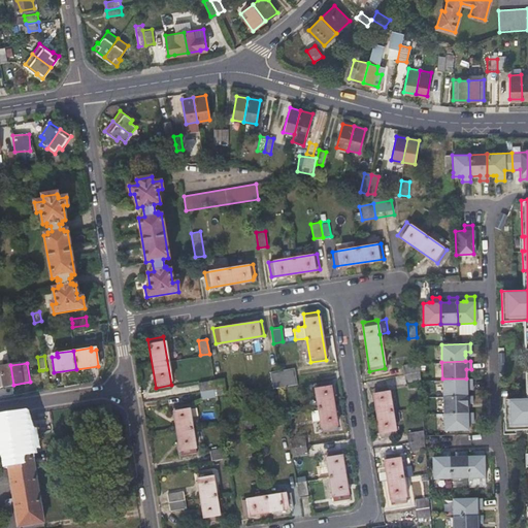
[(405,384),(420,381),(418,363),(402,366),(405,384)]
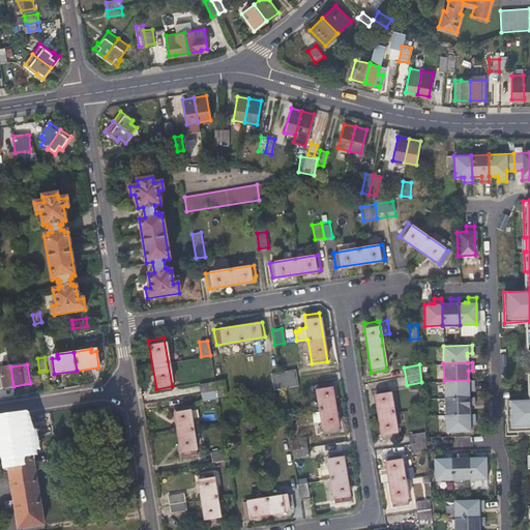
[(0,367),(0,388),(13,386),(10,366),(0,367)]
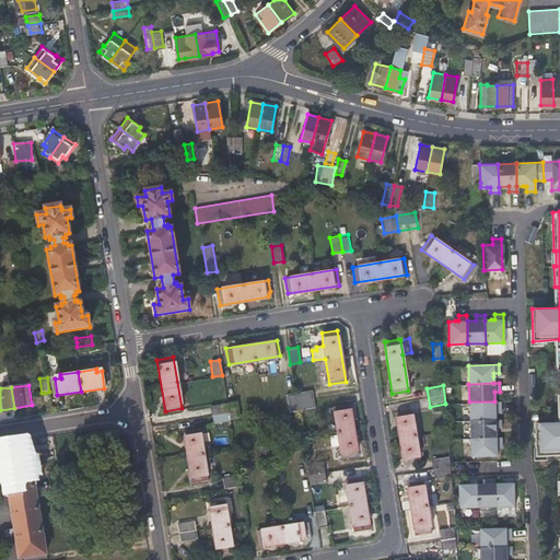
[(312,388),(294,392),(296,400),(313,398),(312,388)]
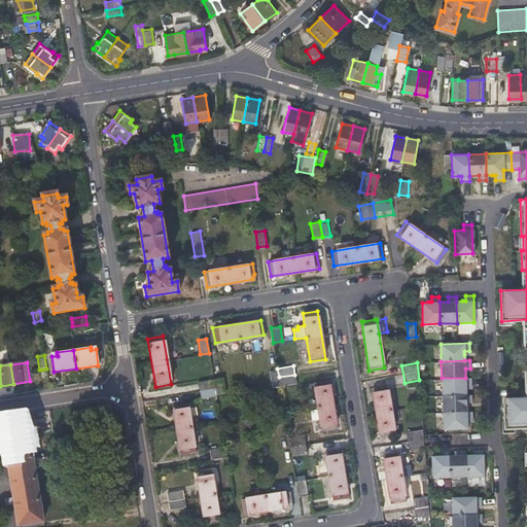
[(279,377),(277,369),(261,371),(262,380),(279,377)]
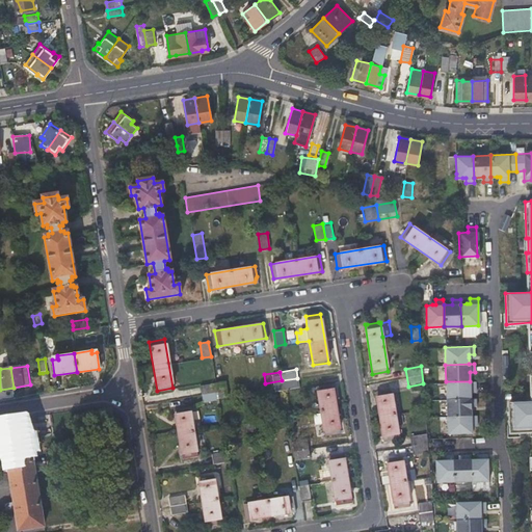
[(297,378),(282,380),(283,390),(299,388),(297,378)]
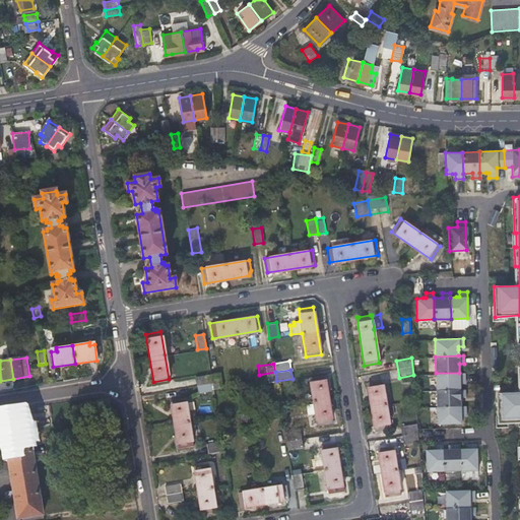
[(212,382),(213,389),(221,387),(219,372),(195,376),(197,392),(211,389),(210,382),(212,382)]
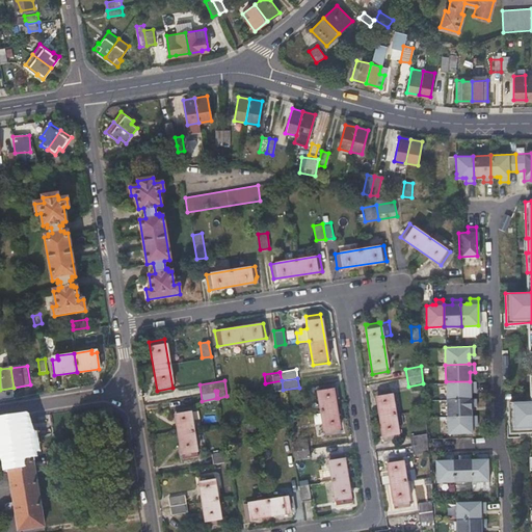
[(470,392),(470,389),(475,389),(475,380),(470,381),(446,381),(446,399),(470,398),(470,392)]
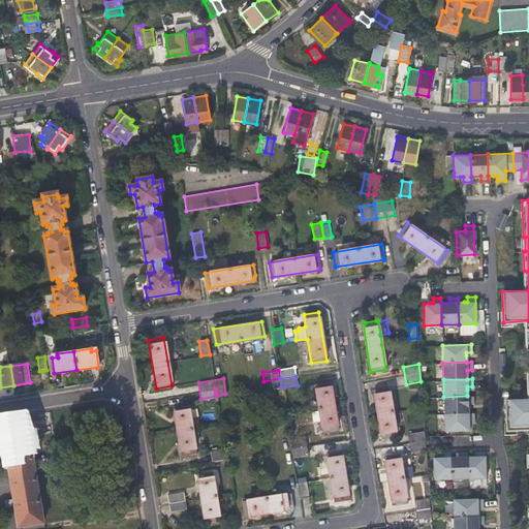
[(330,380),(314,383),(322,432),(338,430),(330,380)]
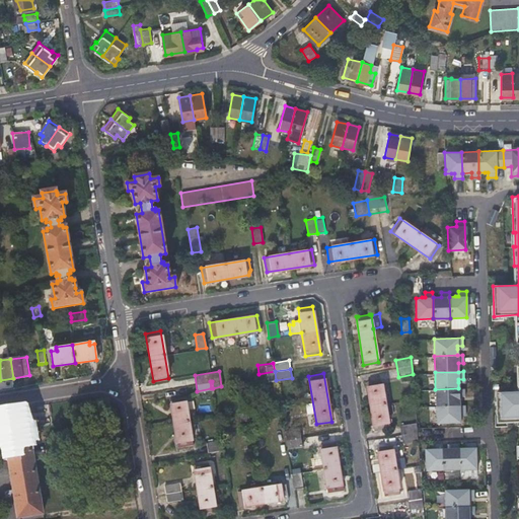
[(381,379),(366,381),(374,429),(388,426),(381,379)]
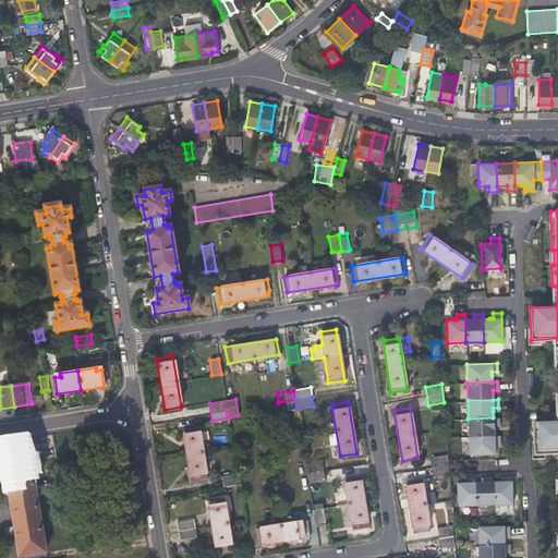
[(499,425),(498,417),(493,417),(468,419),(469,436),(494,435),(494,426),(499,425)]
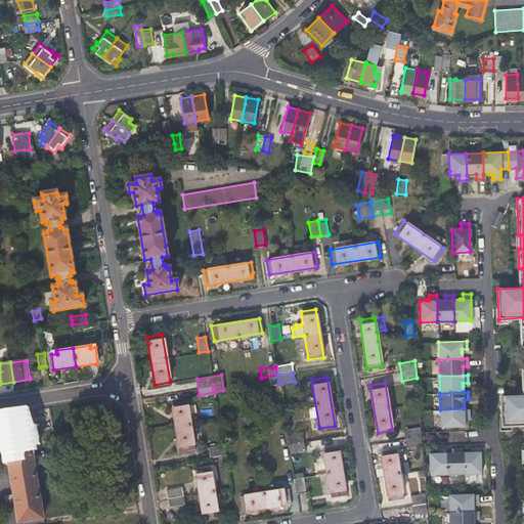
[(523,394),(501,396),(503,426),(523,425),(523,394)]
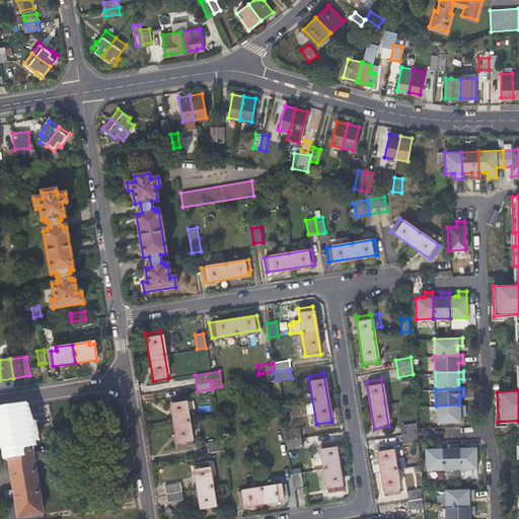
[(184,396),(169,398),(177,447),(192,445),(184,396)]
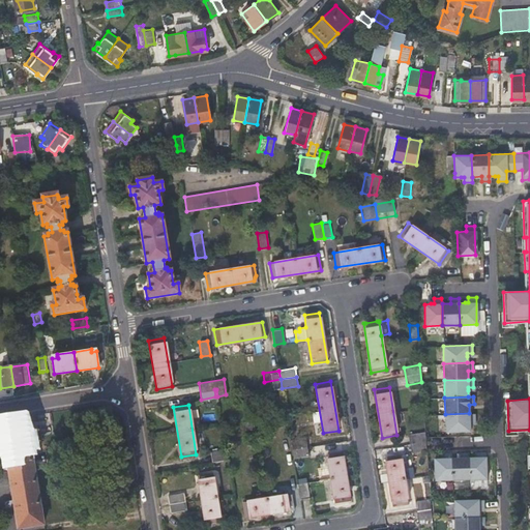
[(469,424),(469,421),(474,421),(474,413),(469,413),(445,414),(445,432),(470,432),(469,424)]
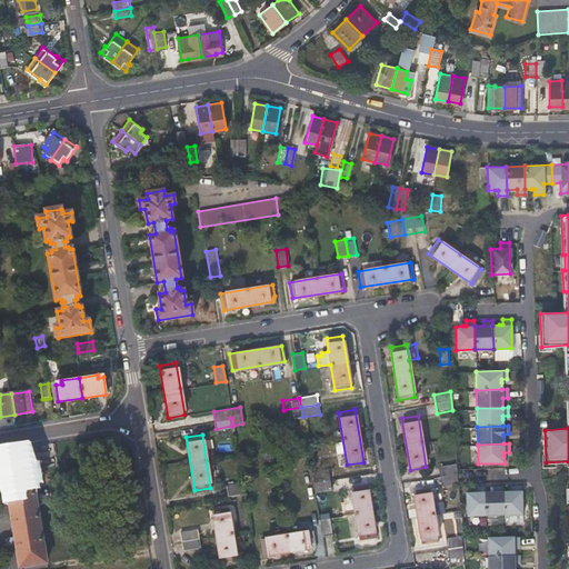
[(9,499),(20,568),(47,563),(33,485),(36,483),(35,473),(32,473),(30,462),(29,459),(27,455),(25,453),(22,452),(20,451),(17,450),(3,452),(2,451),(0,451),(0,483),(7,489),(8,499),(9,499)]
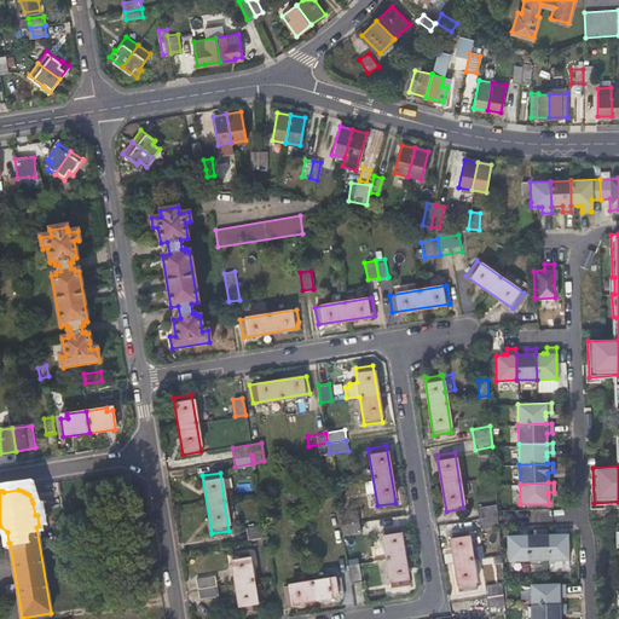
[(495,503),(475,507),(479,527),(496,525),(495,503)]
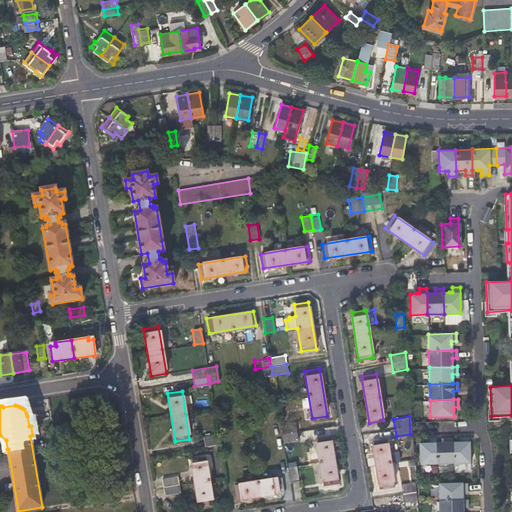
[(295,422),(280,425),(282,433),(296,431),(295,422)]
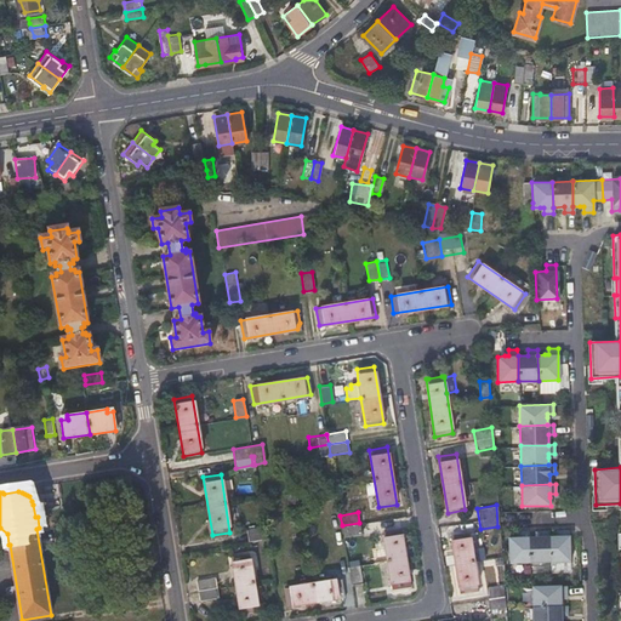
[(359,523),(342,525),(343,536),(362,534),(359,523)]
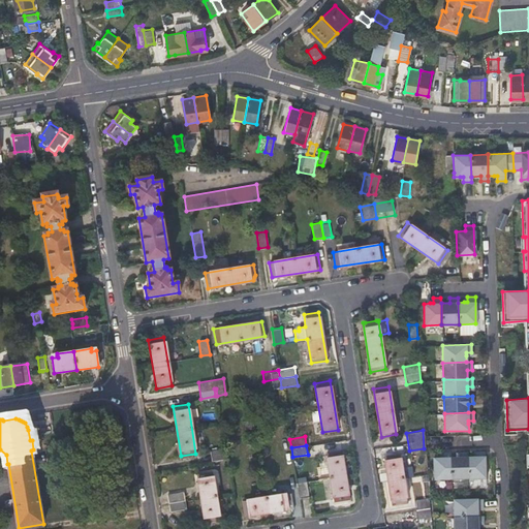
[(225,449),(210,452),(212,463),(226,460),(225,449)]
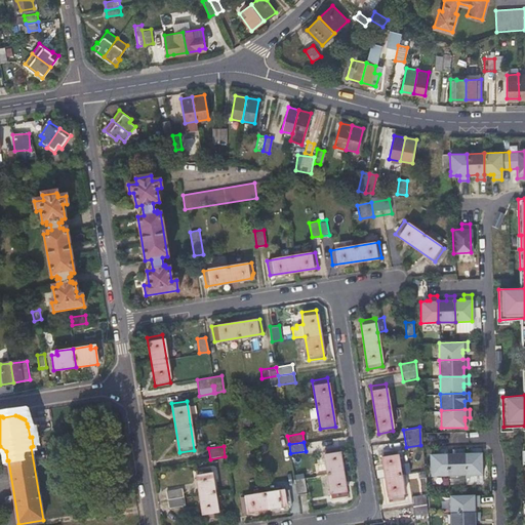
[(338,446),(323,449),(331,497),(347,494),(338,446)]
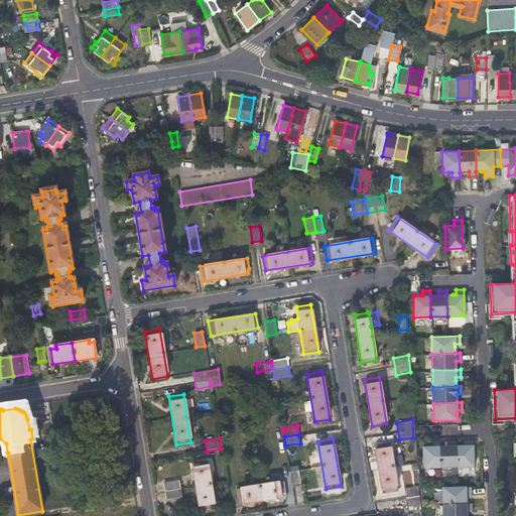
[(456,444),(456,439),(447,440),(447,445),(438,445),(439,467),(456,466),(456,444)]
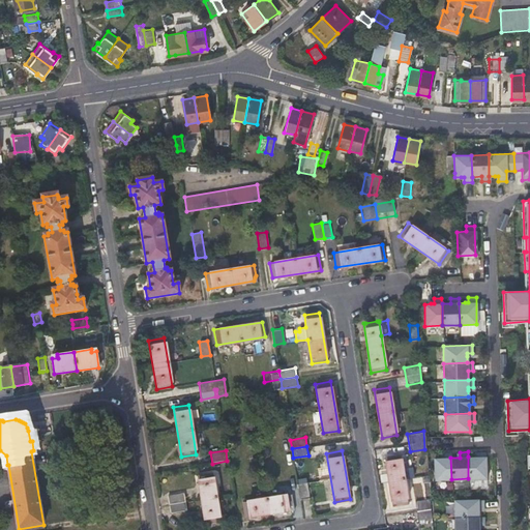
[(487,478),(486,451),(477,451),(477,457),(474,457),(468,457),(468,478),(487,478)]
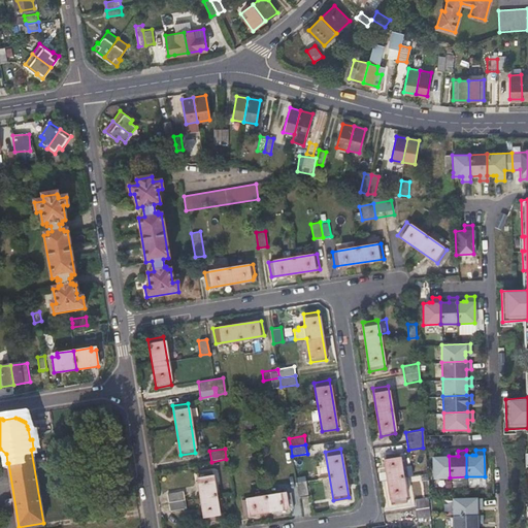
[(392,502),(400,501),(406,499),(398,451),(384,454),(392,502)]
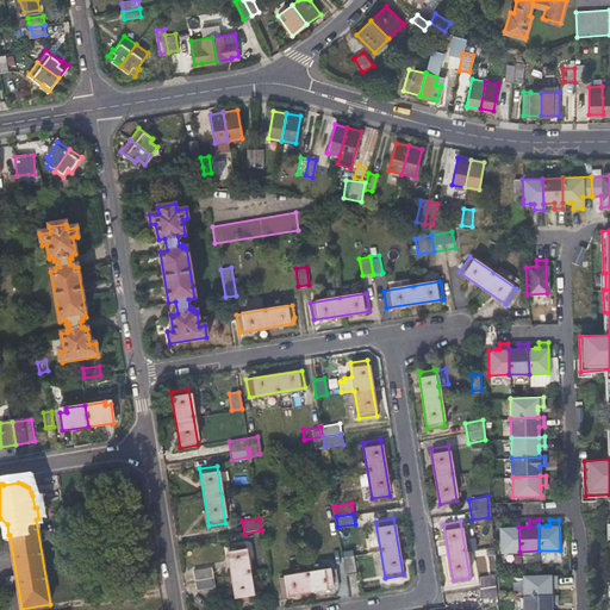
[(518,527),(518,521),(510,521),(510,527),(506,527),(499,527),(499,552),(520,552),(518,527)]
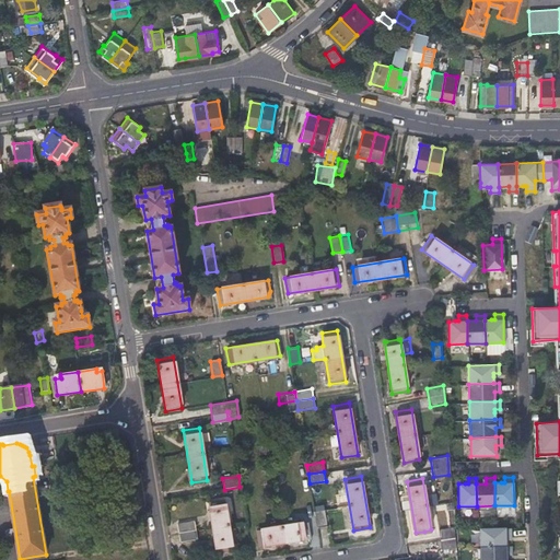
[(208,502),(217,553),(233,550),(224,500),(208,502)]
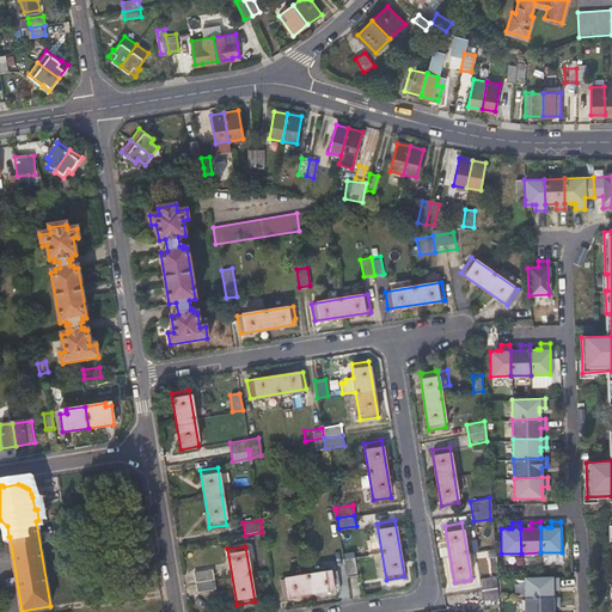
[(354,556),(343,557),(346,575),(356,574),(354,556)]
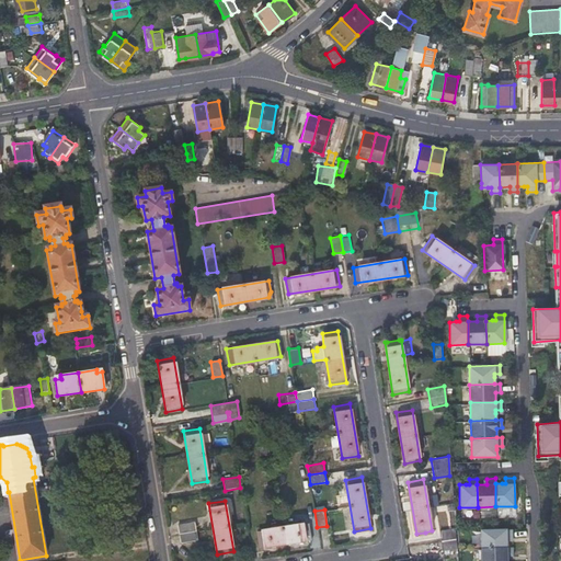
[(194,522),(176,525),(180,545),(197,541),(194,522)]
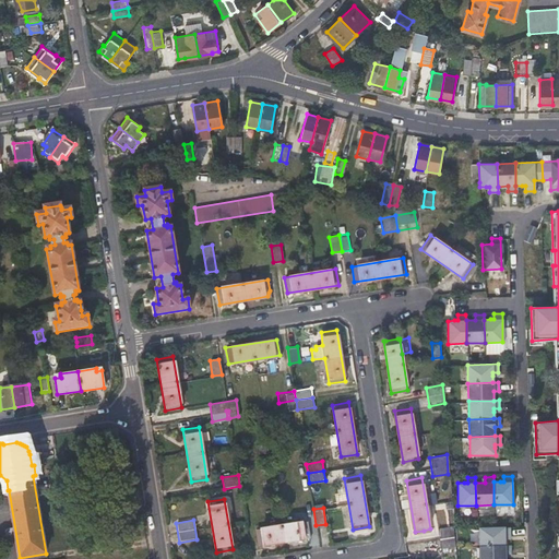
[(306,521),(256,528),(258,545),(309,537),(306,521)]
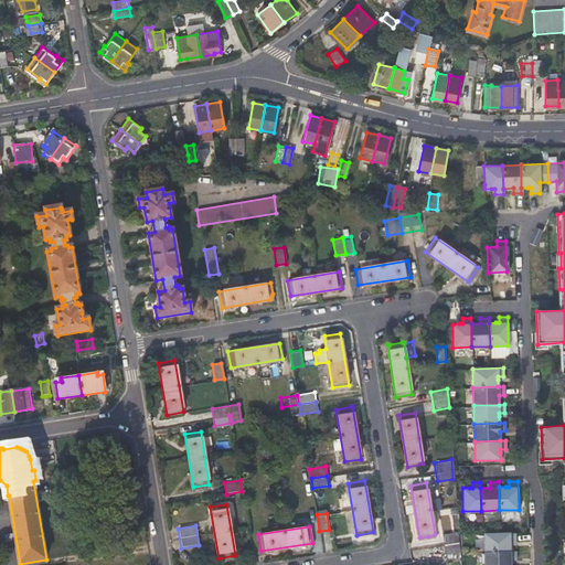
[(445,552),(446,552),(458,550),(457,531),(441,533),(444,542),(445,552)]
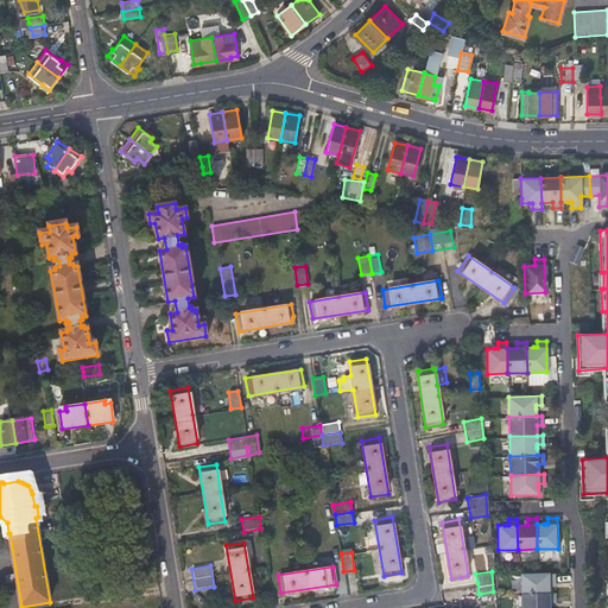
[(549,586),(548,582),(553,582),(553,572),(526,574),(526,594),(549,593),(549,586)]
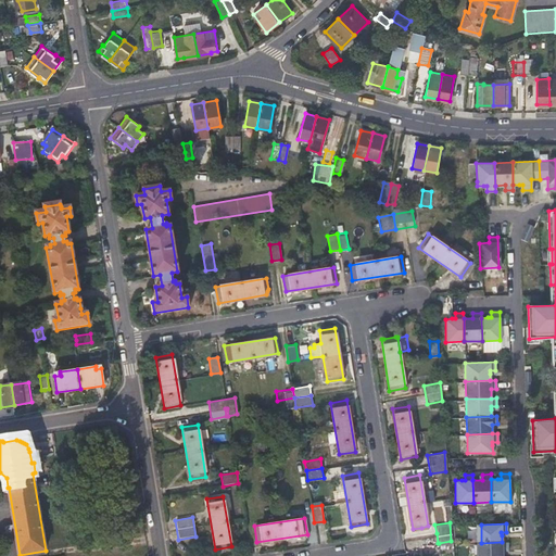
[(422,535),(437,533),(434,525),(428,526),(421,528),(422,535)]
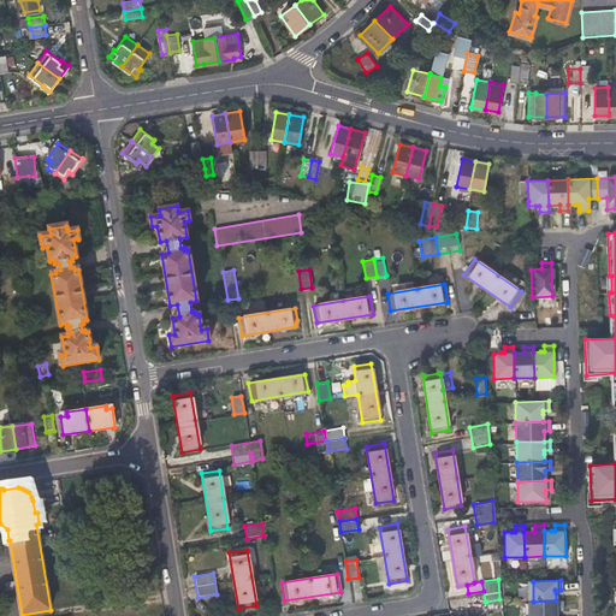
[(487,609),(501,608),(499,599),(486,602),(487,609)]
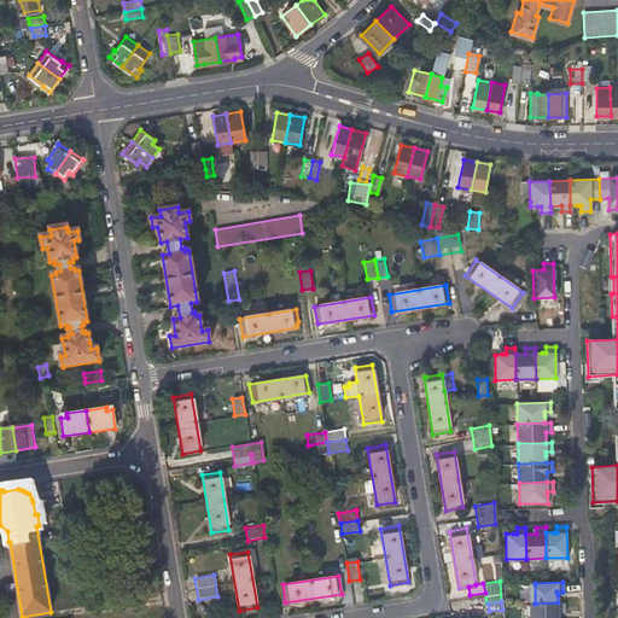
[(564,612),(564,602),(558,602),(535,604),(535,617),(558,617),(558,612),(564,612)]
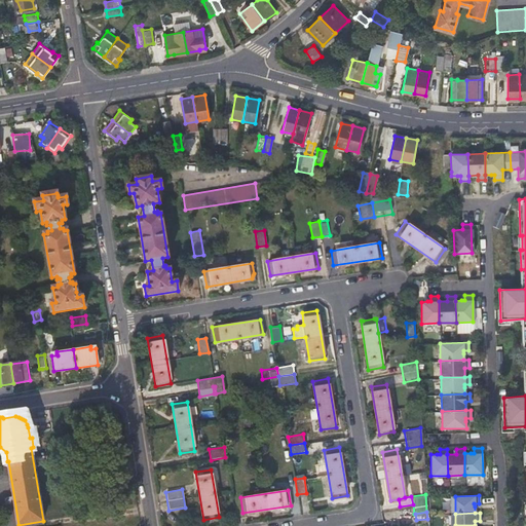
All buildings are outlined.
